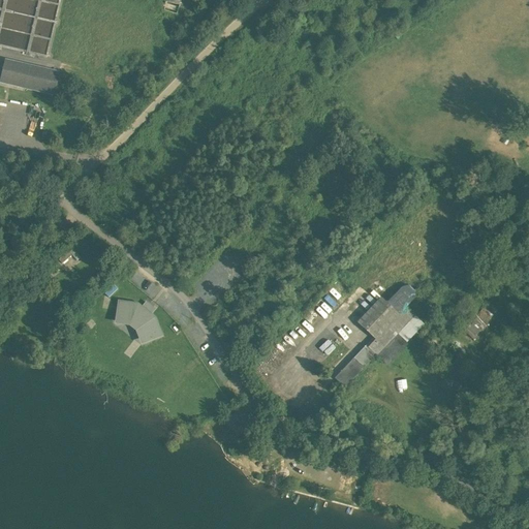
[(58,73),(5,61),(0,83),(53,95),(58,73)]
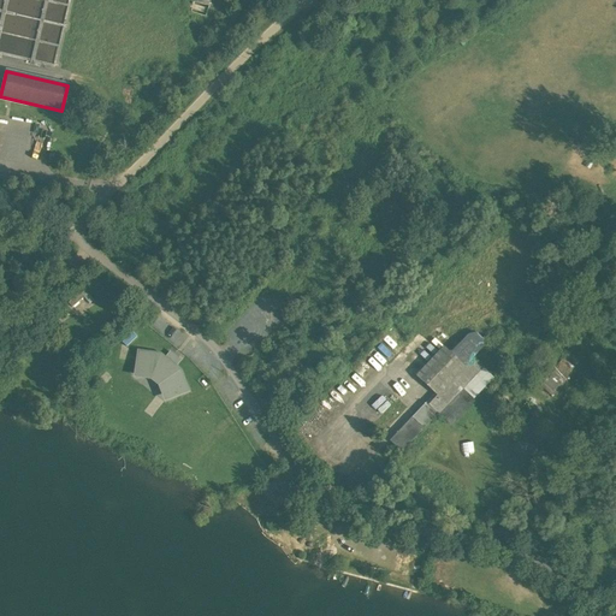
[(468,336),(450,354),(444,349),(437,356),(415,378),(437,397),(446,407),(483,369),(484,368),(473,359),(483,349),(468,336)]
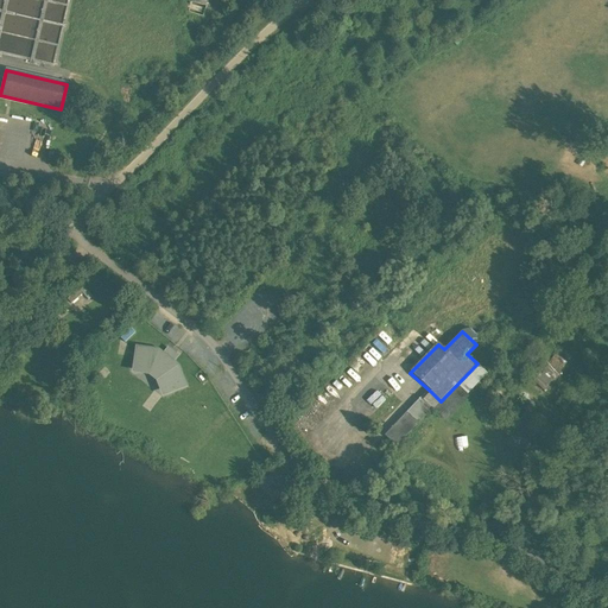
[(177,366),(158,350),(137,348),(133,366),(151,369),(160,377),(168,393),(185,386),(177,366)]
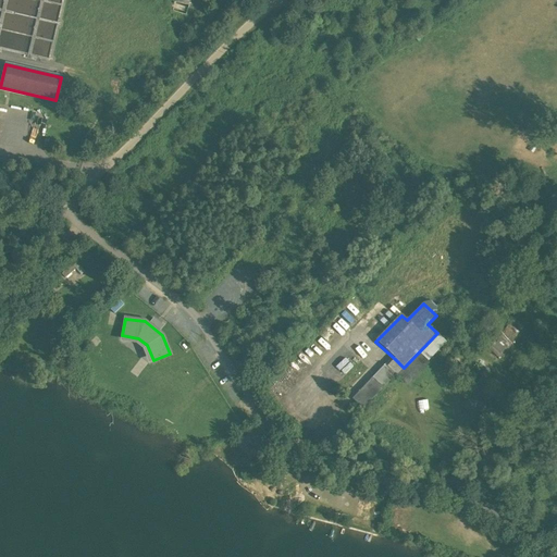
[(436,334),(428,343),(436,351),(445,343),(436,334)]
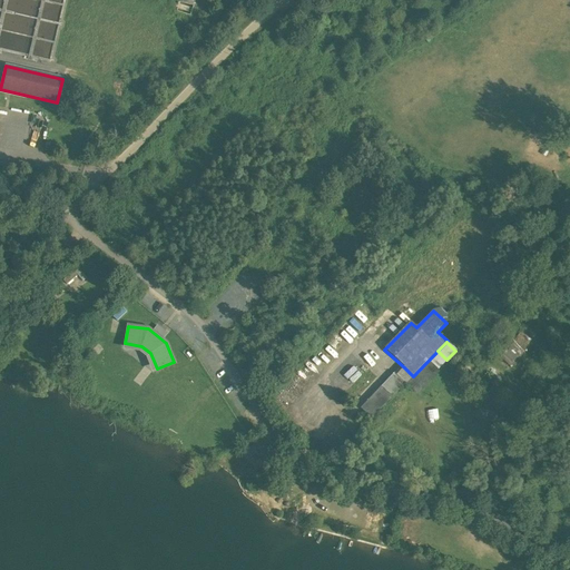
[(413,376),(406,384),(415,393),(443,365),(442,364),(446,360),(438,351),(413,376)]
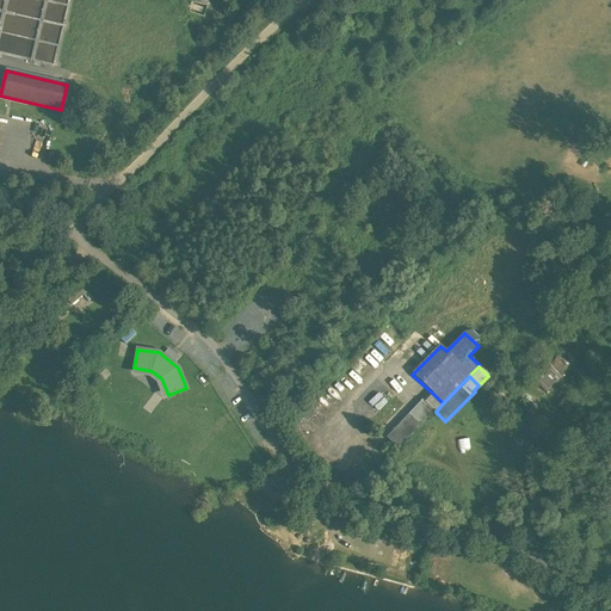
[(433,394),(425,403),(434,412),(434,413),(436,412),(443,403),(433,394)]
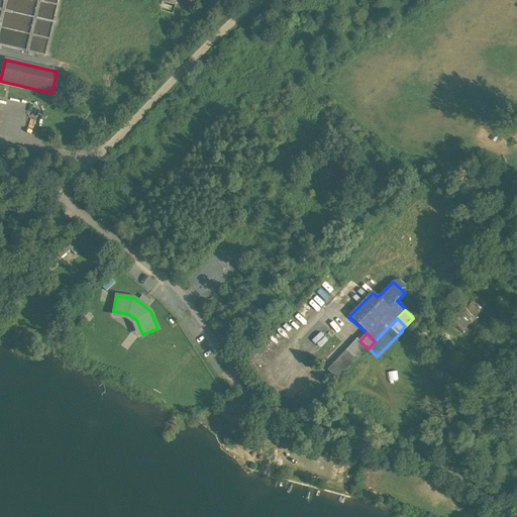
[(357,339),(326,372),(336,381),(368,348),(359,341),(357,339)]
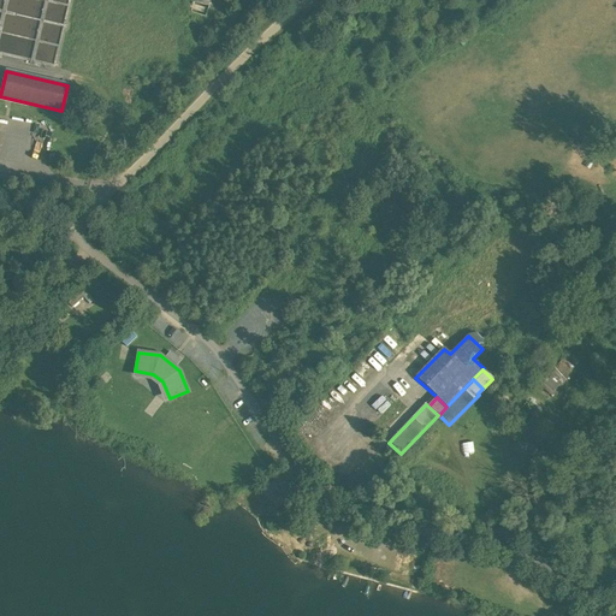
[(285,474),(274,484),(285,497),(296,487),(285,474)]
